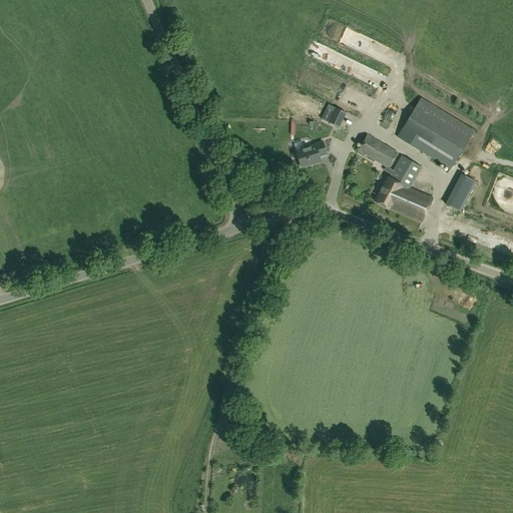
[(350,47),(363,50),(366,35),(354,32),(350,47)]
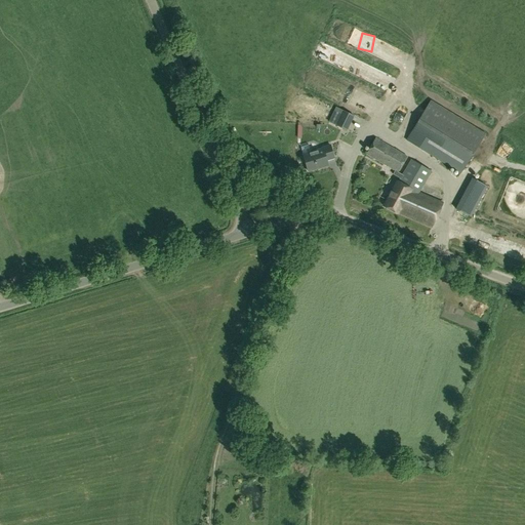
[(460,174),(485,134),(431,102),(406,140),(460,174)]
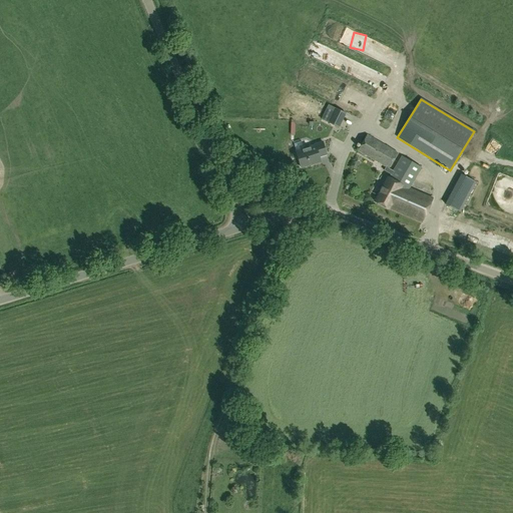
[(339,128),(346,113),(336,108),(335,108),(333,112),(328,122),(339,128)]
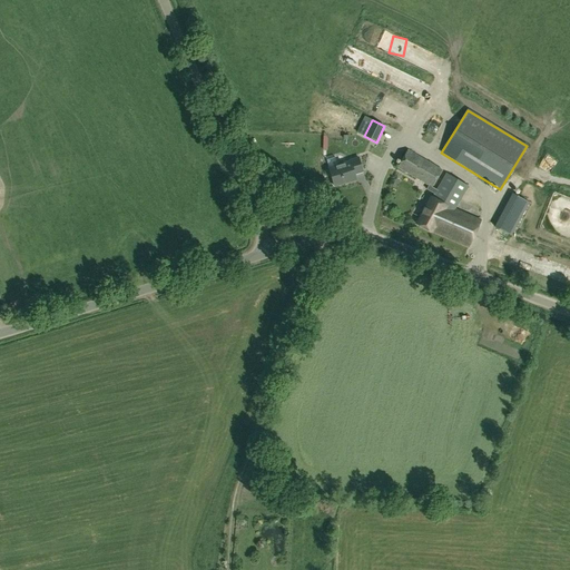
[(445,135),(448,127),(435,124),(433,130),(445,135)]
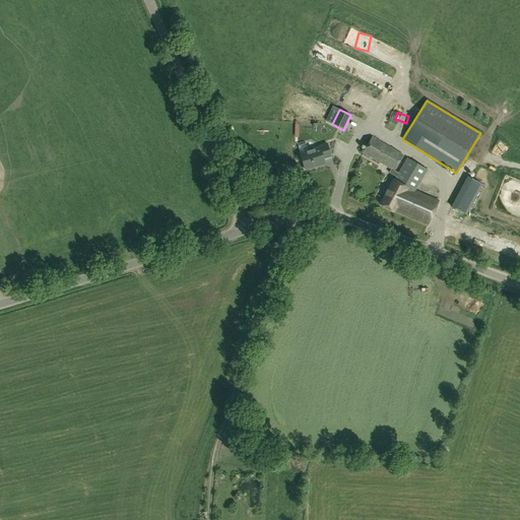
[(398,174),(394,172),(403,155),(372,138),(363,153),(391,170),(390,174),(396,177),(395,180),(394,180),(380,204),(395,212),(395,211),(428,225),(438,201),(415,192),(428,171),(406,159),(398,174)]
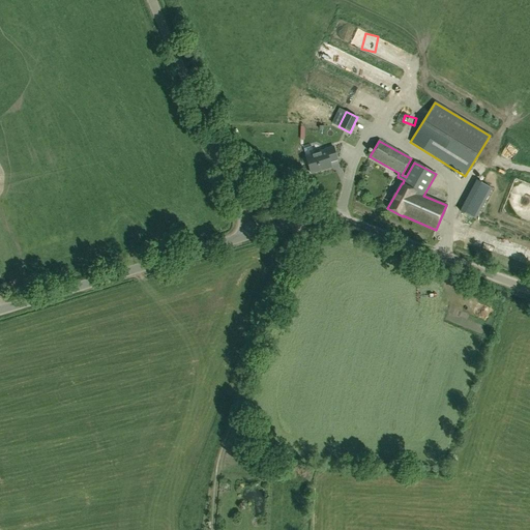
[(325,150),(305,156),(311,173),(331,167),(329,162),(337,159),(333,147),(325,149),(325,150)]
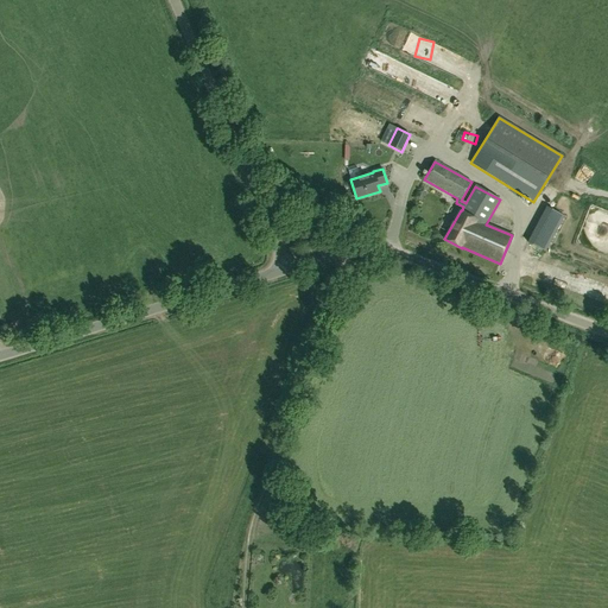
[(544,251),(564,215),(548,207),(527,241),(544,251)]
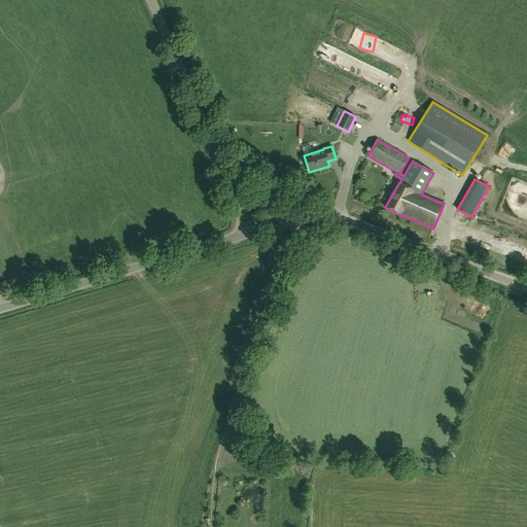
All buildings are outlined.
